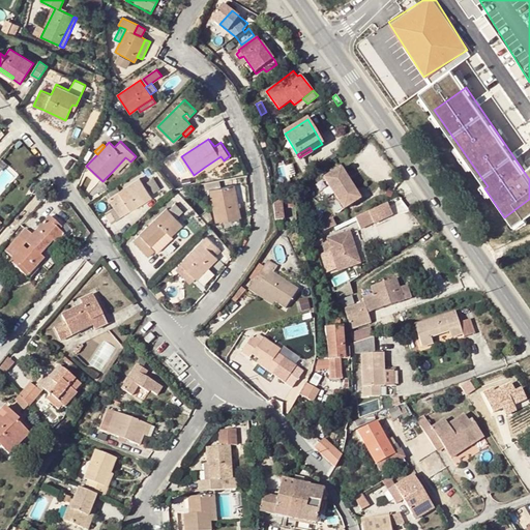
[(208,171),(224,160),(221,156),(205,167),(208,171)]
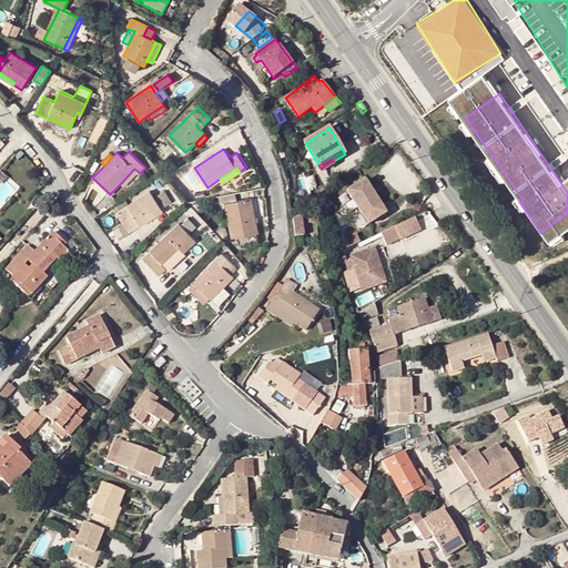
[(124,186),(139,172),(134,169),(121,183),(124,186)]
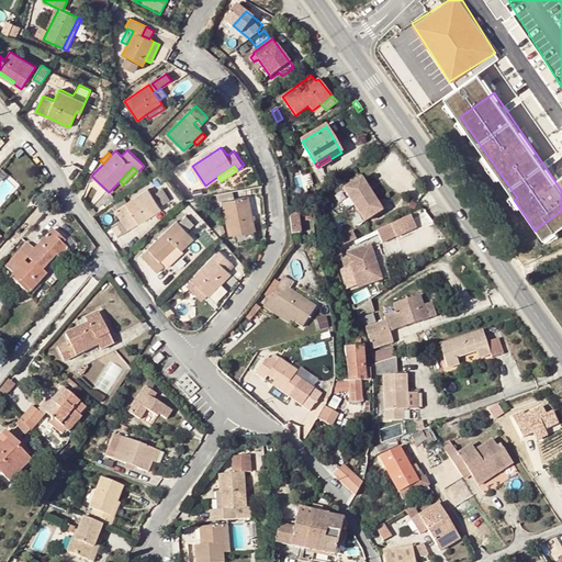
[(311,175),(304,177),(306,187),(313,184),(311,175)]
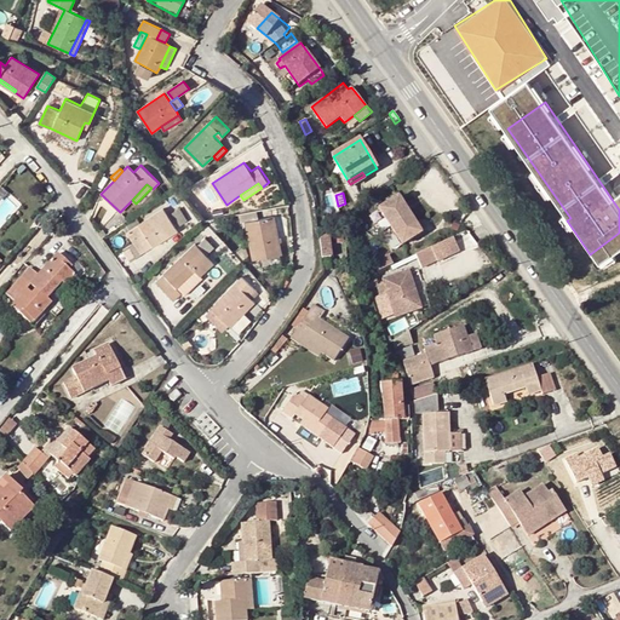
[(399,197),(379,210),(391,228),(411,216),(399,197)]
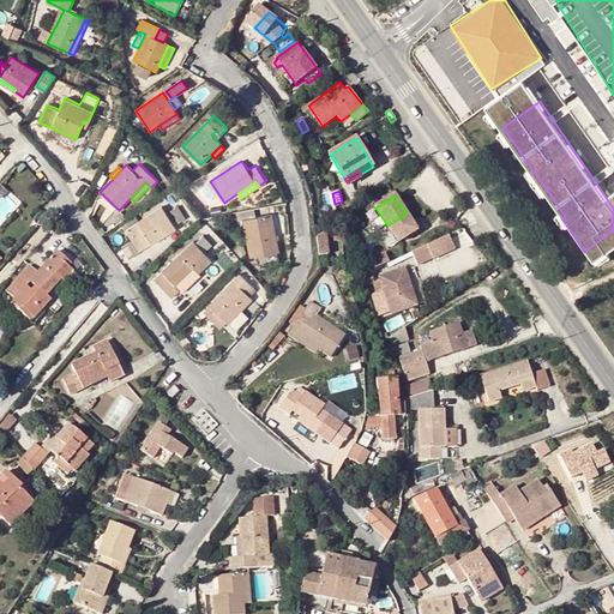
[(175,228),(162,206),(126,230),(139,252),(146,247),(138,234),(143,232),(151,244),(175,228)]
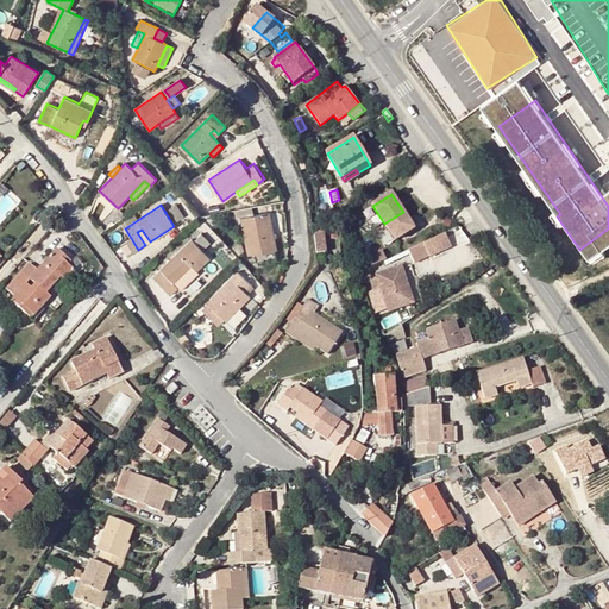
[(409,221),(403,212),(384,224),(396,242),(419,227),(413,218),(409,221)]
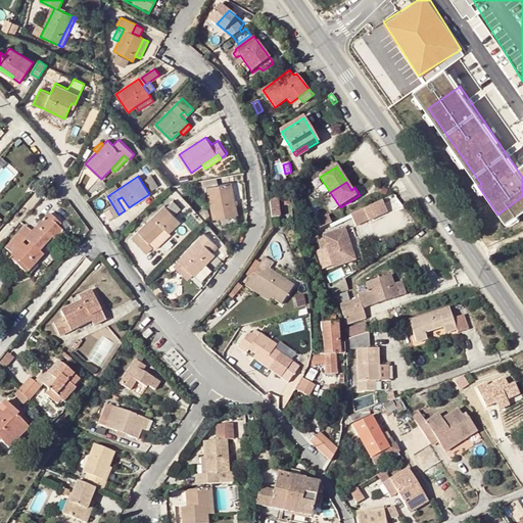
[(232,183),(207,188),(214,220),(218,219),(219,227),(237,223),(236,215),(238,215),(232,183)]
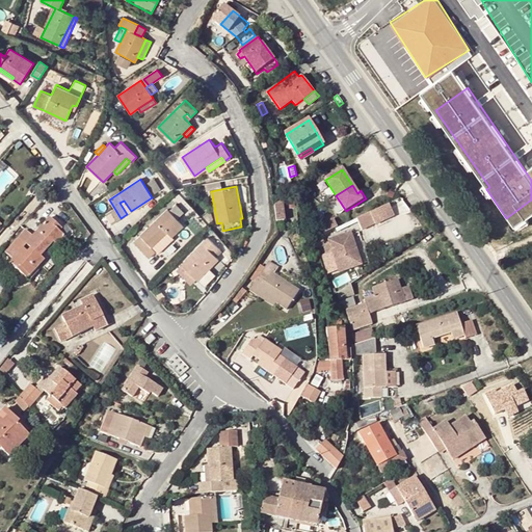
[(127,214),(131,211),(124,201),(120,203),(127,214)]
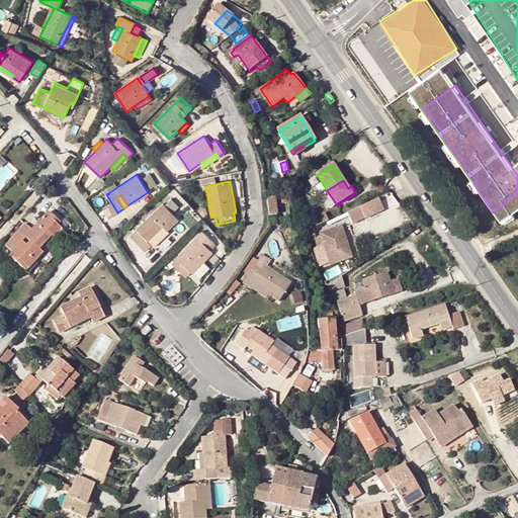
[(373,200),(355,209),(360,221),(378,211),(373,200)]
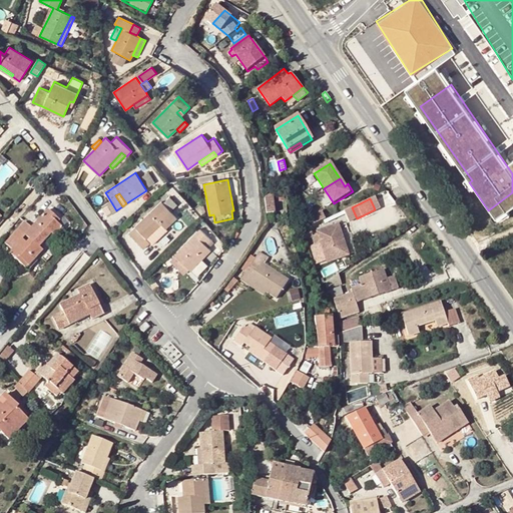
[(176,217),(161,201),(129,233),(143,248),(150,242),(146,238),(161,224),(165,228),(176,217)]
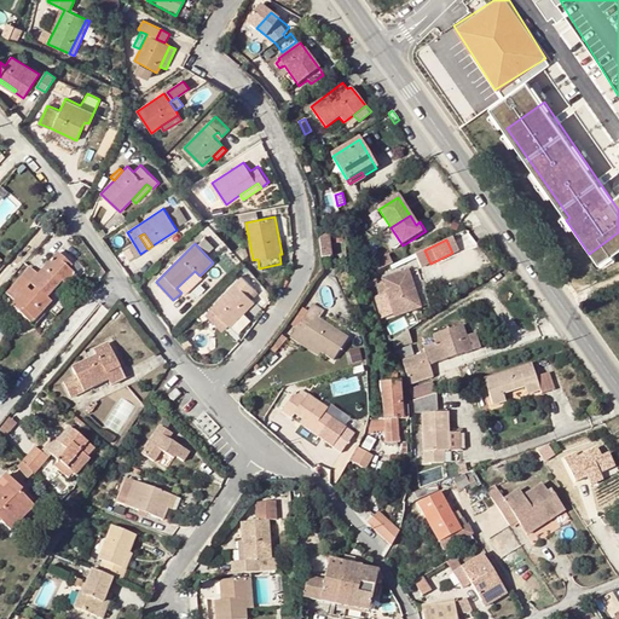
[(75,277),(69,271),(63,265),(65,261),(57,254),(38,276),(30,268),(6,295),(13,302),(10,306),(32,325),(51,302),(47,299),(62,283),(67,287),(75,277)]
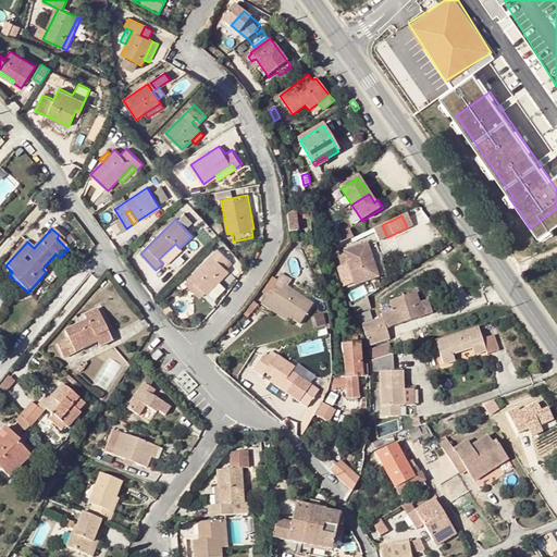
[(343,254),(336,255),(338,263),(345,262),(349,285),(373,280),(366,245),(342,250),(343,254)]
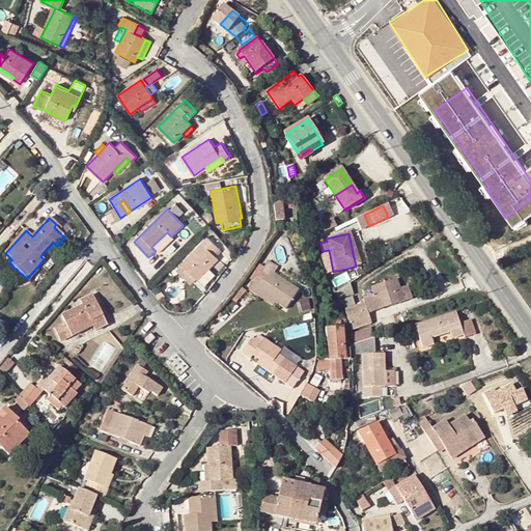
[(219,249),(207,236),(182,264),(187,270),(192,275),(197,280),(218,259),(213,254),(219,249)]
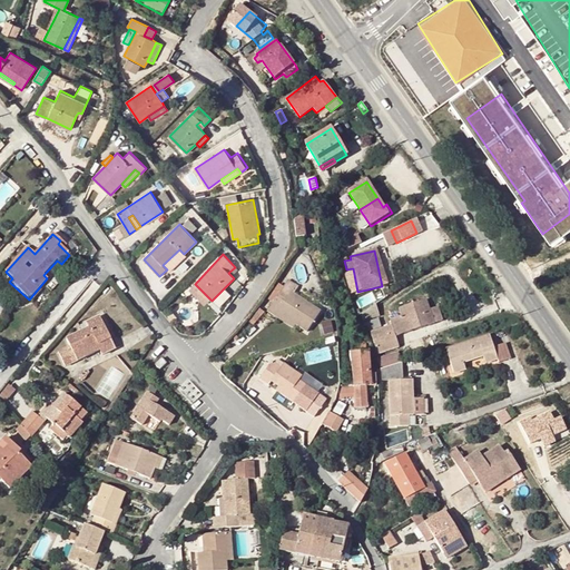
[(288,281),(281,293),(267,311),(275,315),(277,312),(296,324),(307,332),(321,312),(292,292),(295,286),(288,281)]
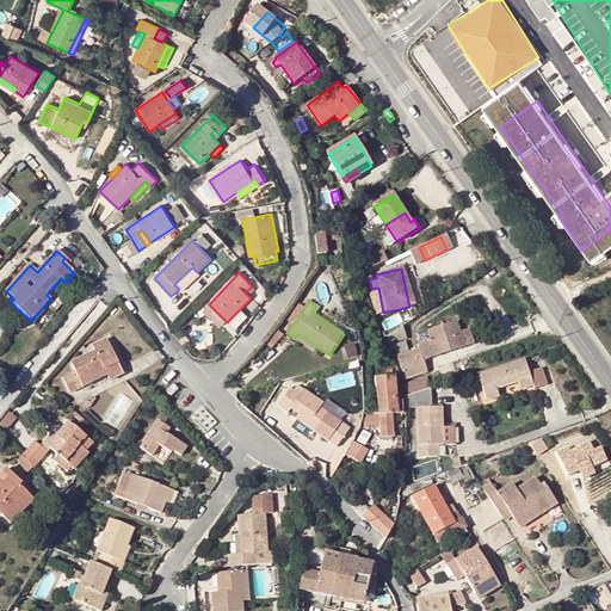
[(221,316),(215,310),(211,314),(216,320),(221,316)]
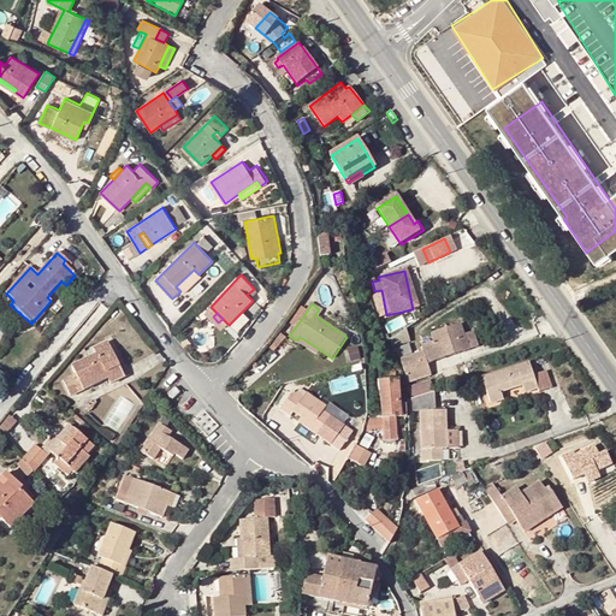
[(424,353),(402,360),(404,371),(406,372),(409,381),(431,374),(427,362),(468,349),(461,325),(432,335),(433,342),(421,347),(424,353)]
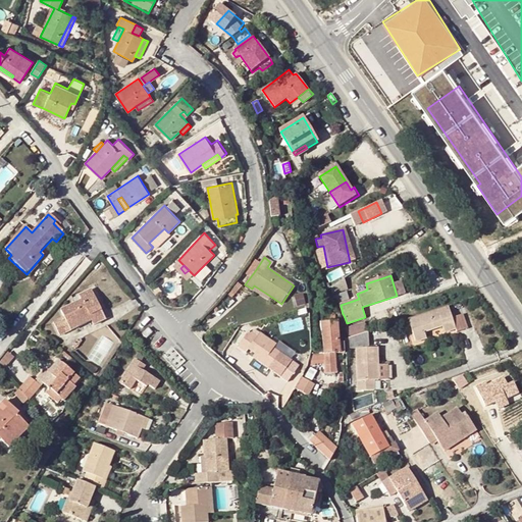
[(402,281),(394,284),(397,296),(406,294),(402,281)]
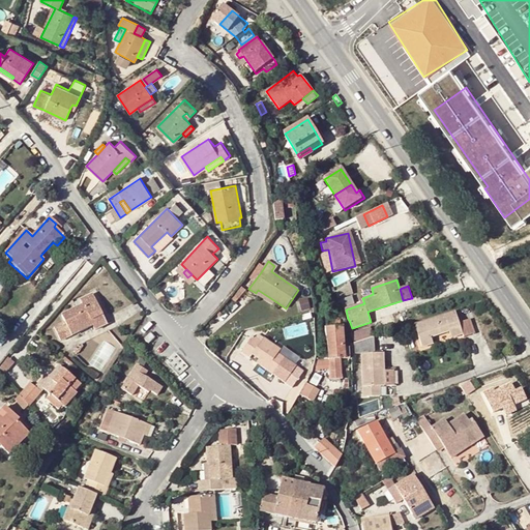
[(258,290),(256,293),(272,305),(275,301),(258,290)]
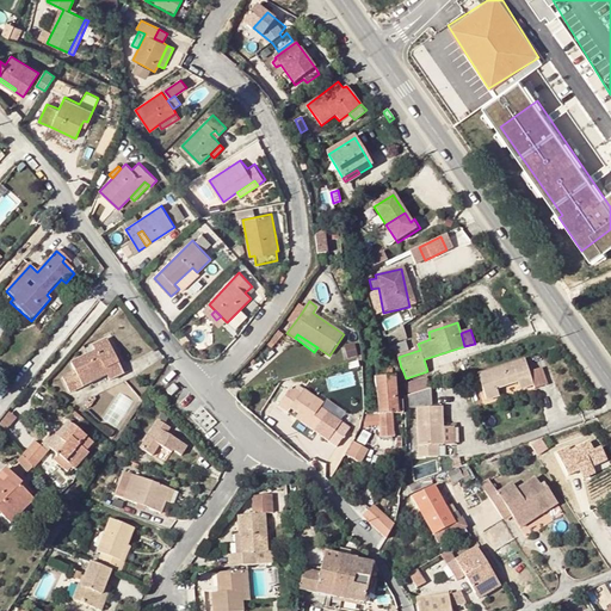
[(74,371),(62,377),(69,394),(107,376),(110,381),(123,375),(107,340),(92,346),(94,352),(71,364),(74,371)]
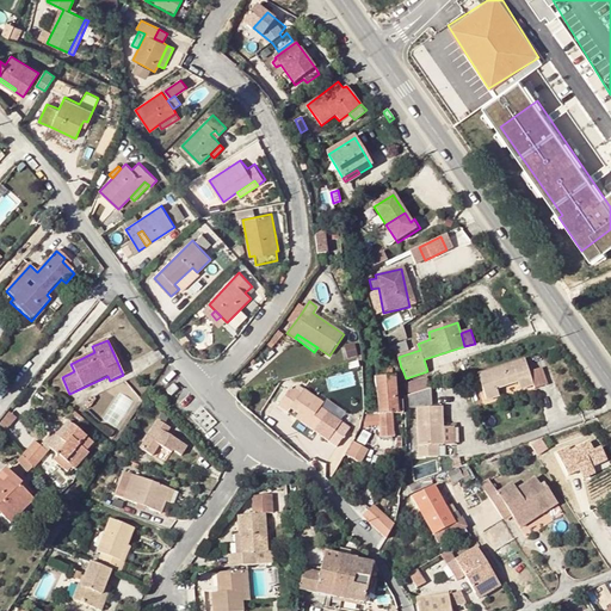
[(406,341),(390,347),(394,357),(408,352),(406,341)]
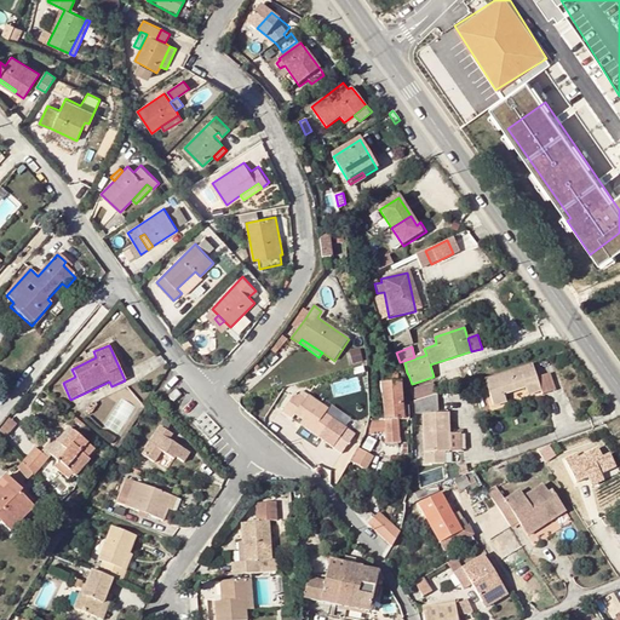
[(436,365),(440,373),(471,361),(469,354),(436,365)]
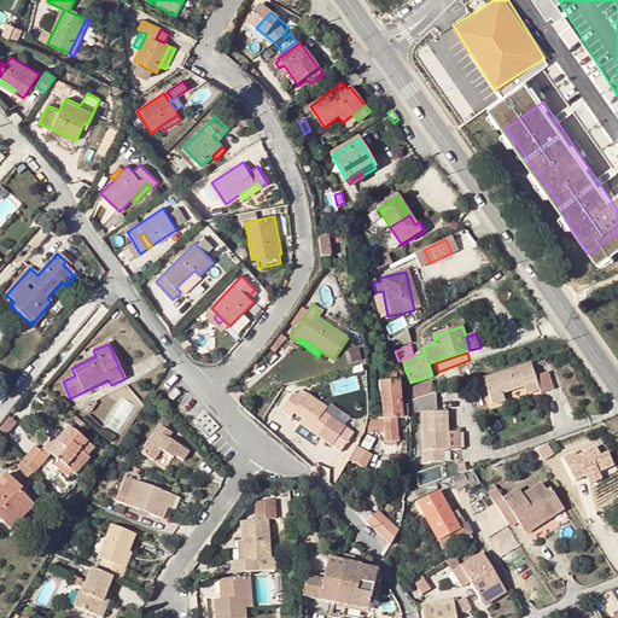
[(531,363),(484,378),(493,406),(505,402),(503,395),(525,388),(526,395),(540,390),(536,378),(531,363)]
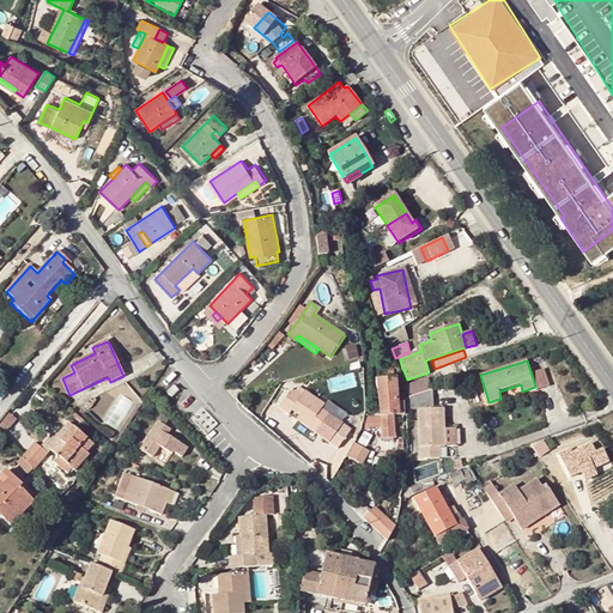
[(532,375),(535,387),(536,390),(550,387),(545,370),(532,375)]
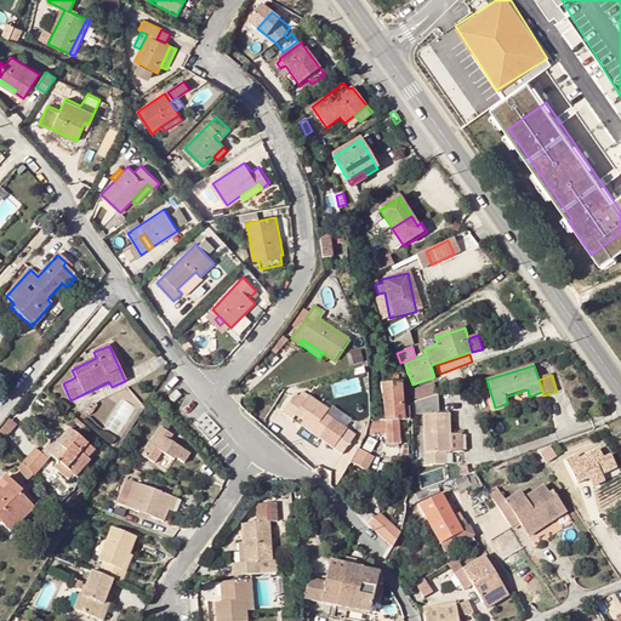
[(383,385),(385,410),(398,409),(404,408),(403,383),(383,385)]
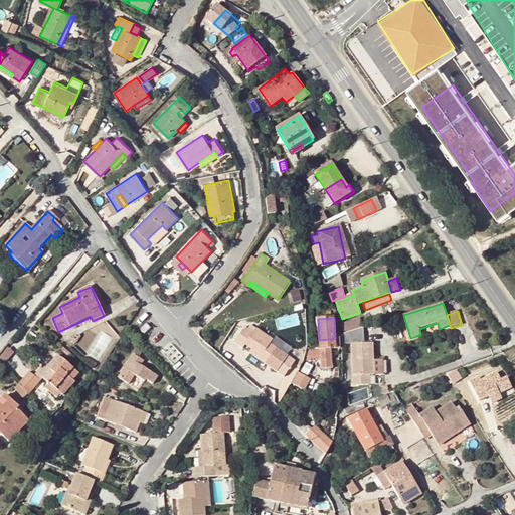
[(344,343),(364,342),(363,319),(343,320),(344,343)]
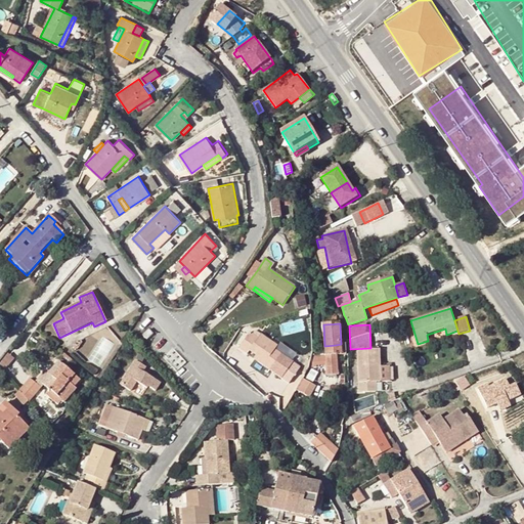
[(147,331),(142,336),(146,341),(153,336),(147,331)]
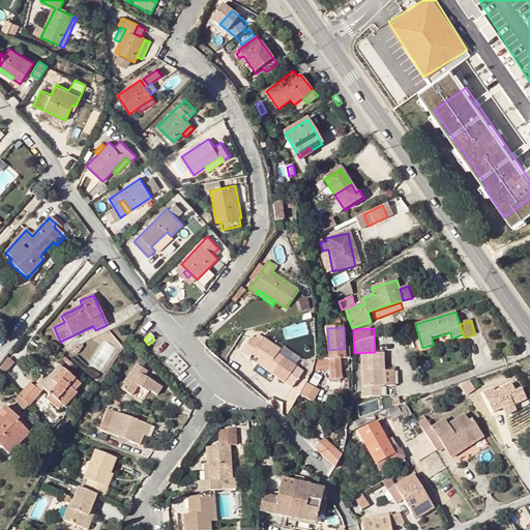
[(263,362),(261,366),(273,375),(285,359),(277,354),(281,350),(265,339),(262,343),(253,336),(241,351),(249,358),(253,354),(259,359),(263,362)]
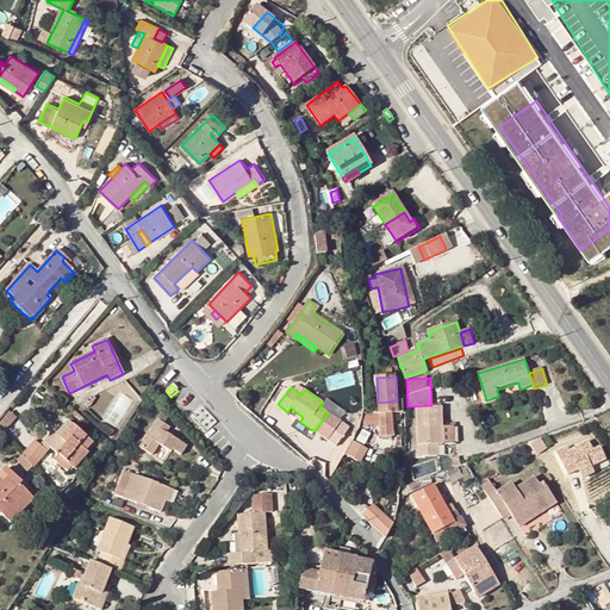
[(391,402),(378,403),(380,436),(392,436),(391,414),(391,402)]
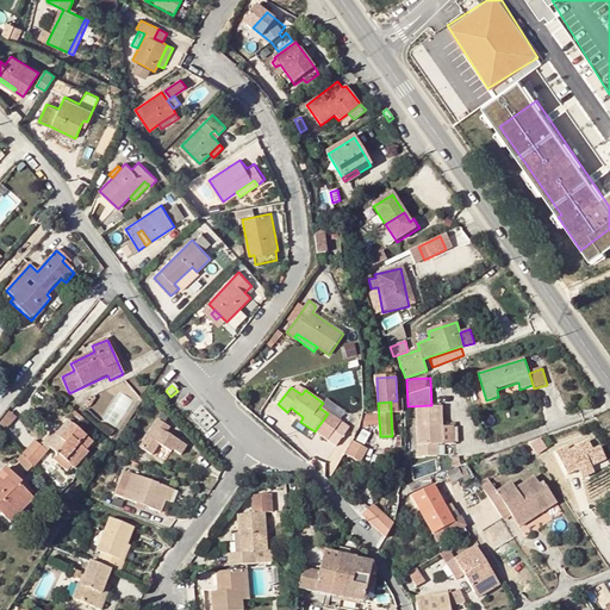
[(437,446),(443,446),(442,428),(441,408),(417,408),(418,456),(437,456),(437,446)]
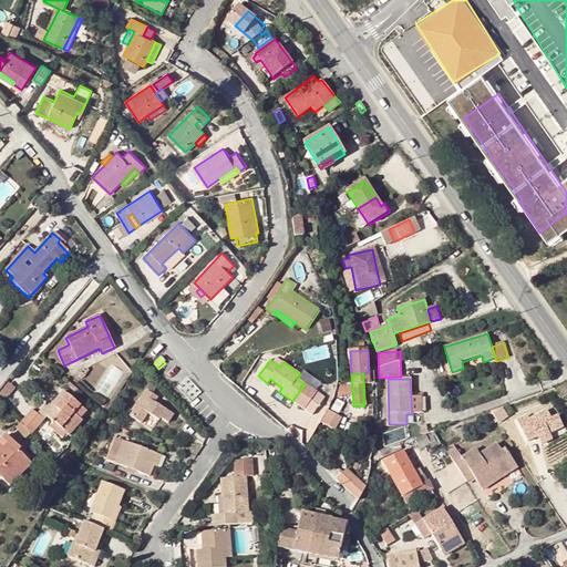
[(146,390),(130,416),(141,423),(147,413),(158,421),(160,419),(167,423),(173,414),(154,402),(157,397),(146,390)]
